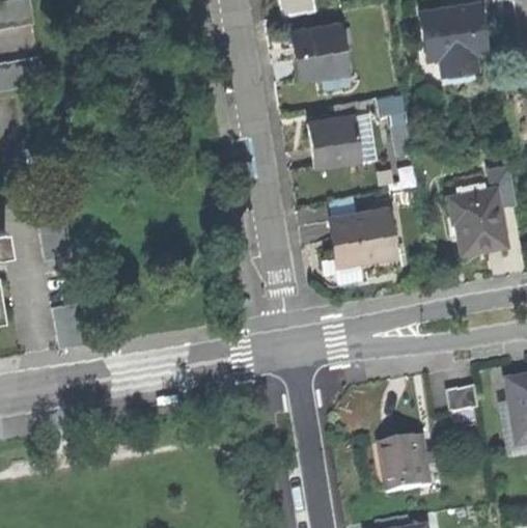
[(315,0),(280,0),(283,16),(317,9),(315,0)]
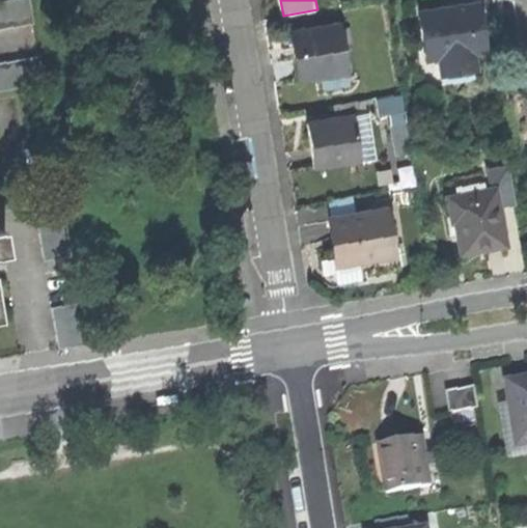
[(477,55),(487,54),(482,27),(479,5),(417,15),(425,63),(438,62),(440,79),(480,73),(477,55)]
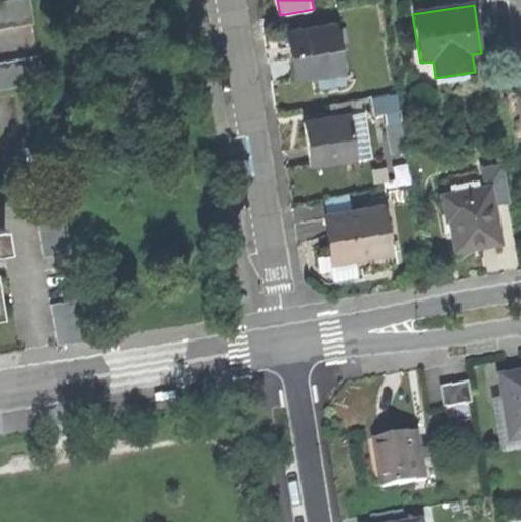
[(293,80),(343,72),(334,24),(286,31),(290,58),(293,80)]
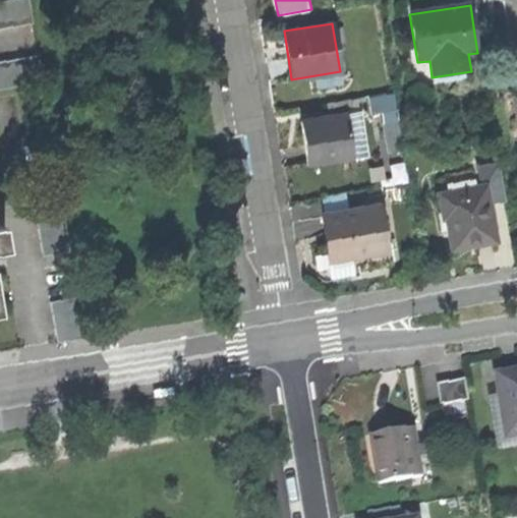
[(0,90),(50,85),(47,59),(0,63),(0,90)]
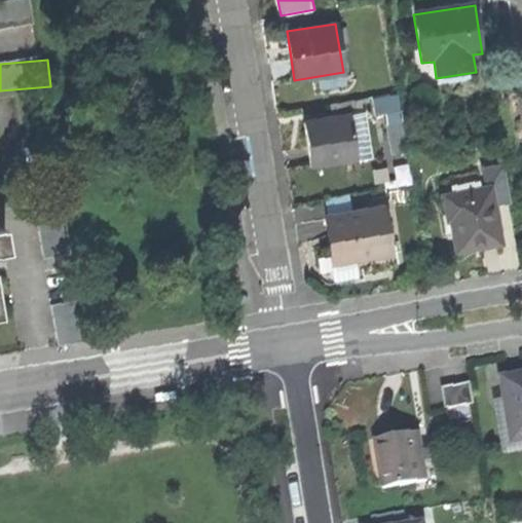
[(364,111),(352,112),(360,161),(371,160),(364,111)]
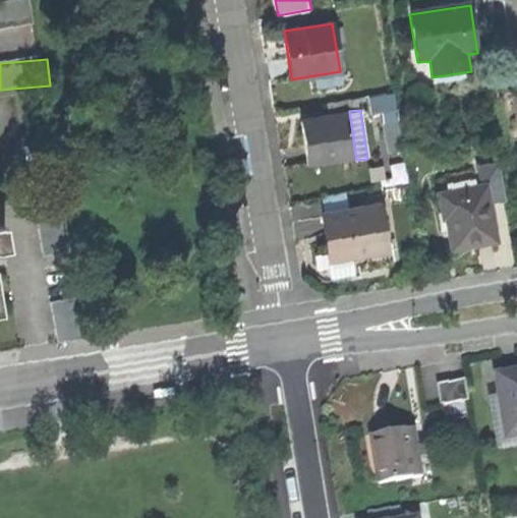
[(356,160),(349,111),(302,118),(306,147),(309,167),(356,160)]
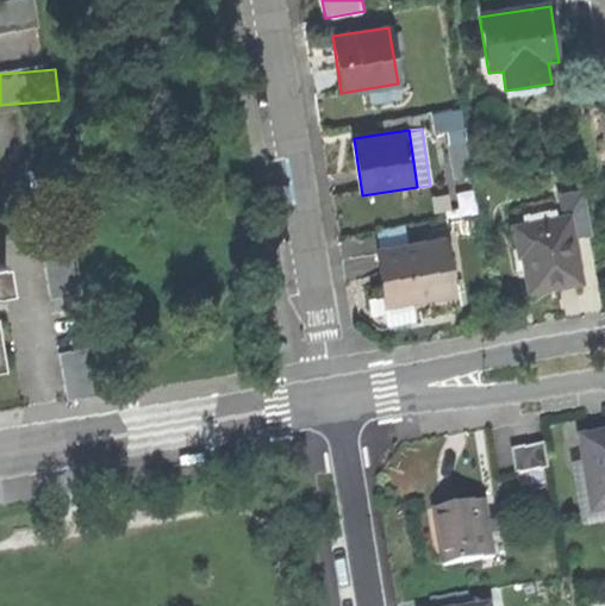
[(556,292),(587,286),(574,213),(512,224),(518,257),(522,256),(529,297),(556,292)]
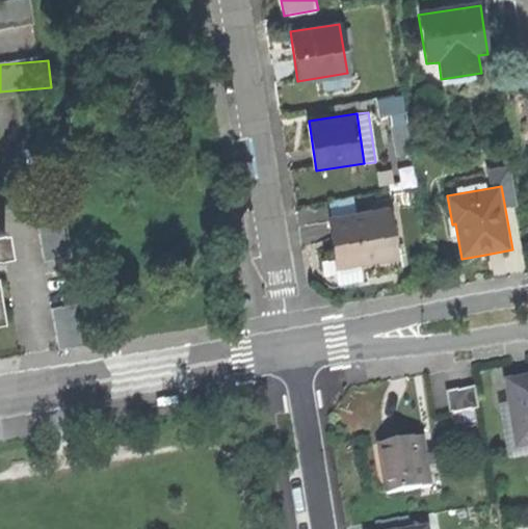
[(336,269),(396,261),(389,212),(328,221),(333,247),(336,269)]
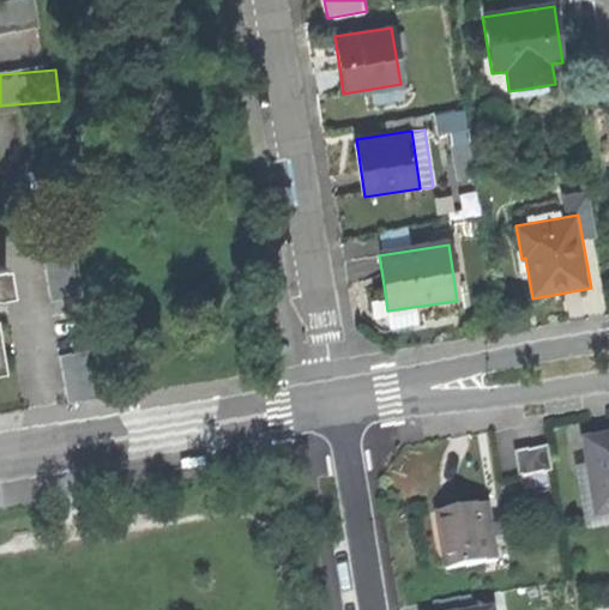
[(607,514),(608,514),(608,439),(592,441),(597,470),(600,470),(607,514)]
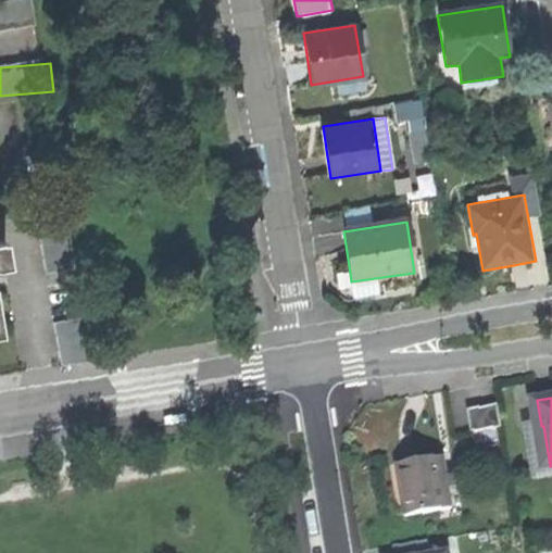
[(474,432),(504,428),(501,405),(471,410),(474,432)]
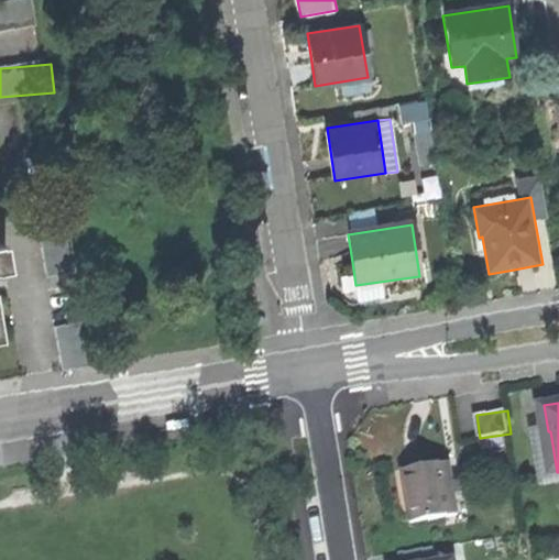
[(229,417),(229,413),(205,417),(207,426),(223,423),(230,421),(229,417)]
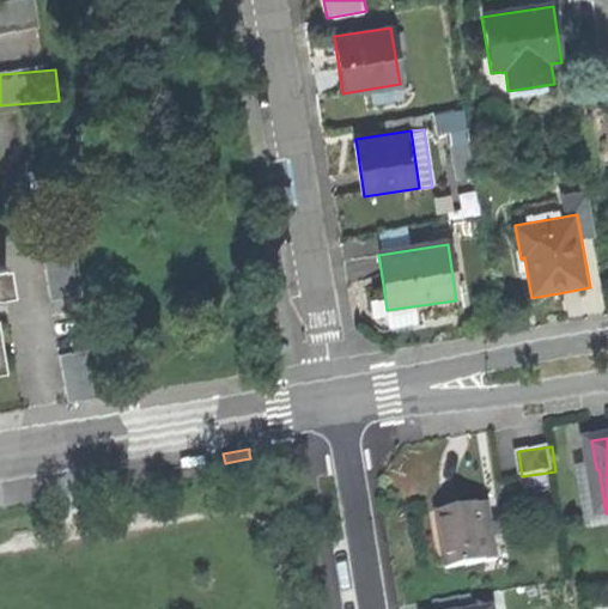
[(500,561),(491,504),(463,507),(441,511),(450,568),(500,561)]
